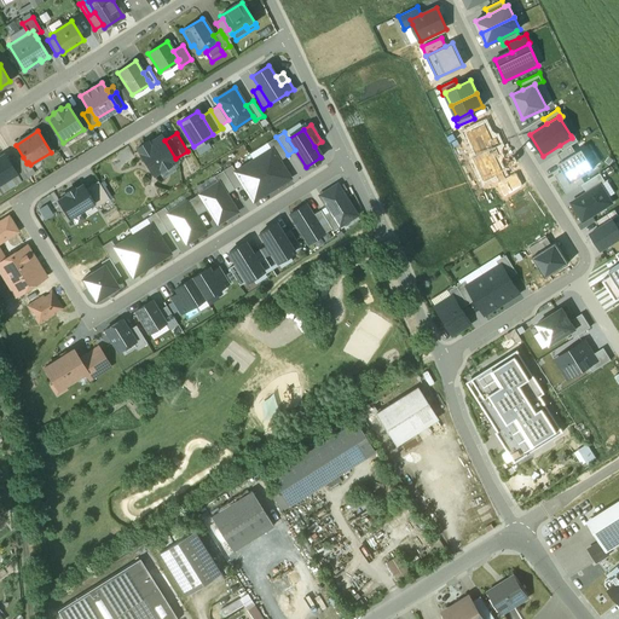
[(572,138),(560,145),(563,151),(572,145),(578,142),(573,134),(571,136),(572,138)]
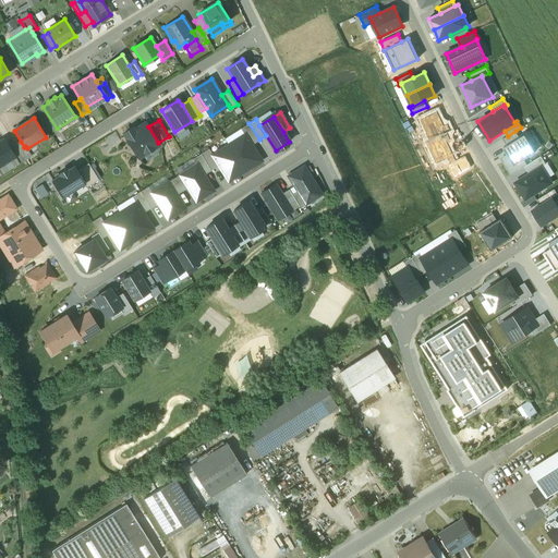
[(148,126),(146,123),(134,130),(133,129),(124,133),(138,157),(159,145),(158,143),(148,126)]
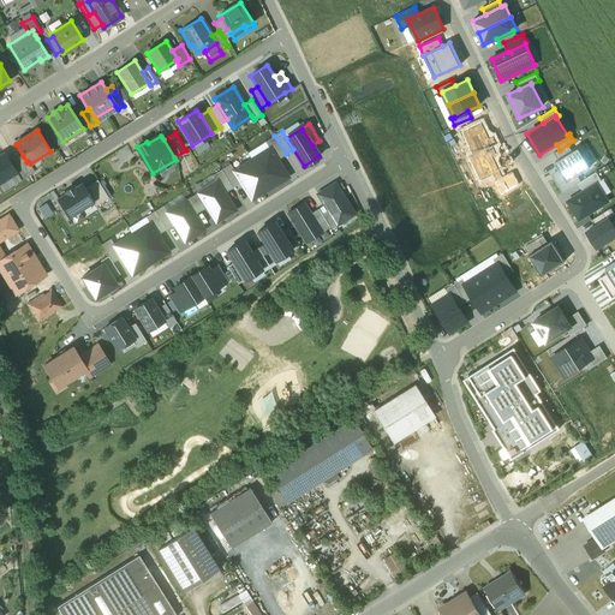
[(266,142),(269,148),(270,148),(278,160),(286,154),(274,136),(266,142)]
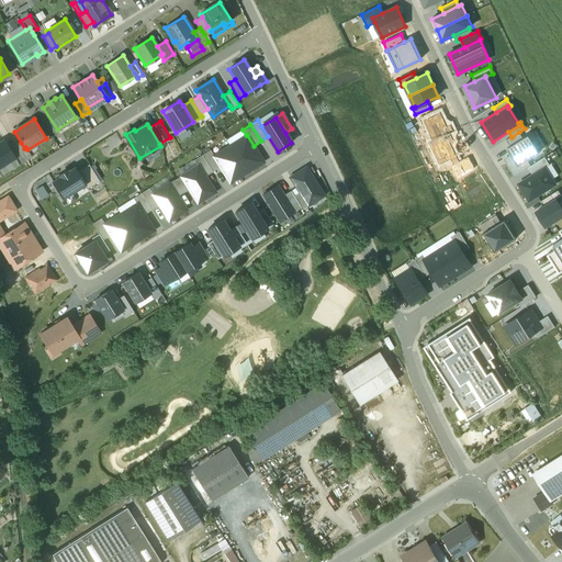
[(506,141),(510,147),(523,139),(519,132),(512,137),(506,141)]
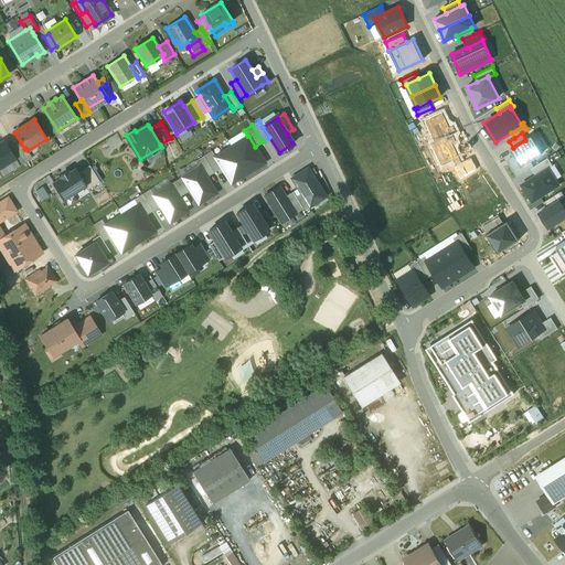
[(232,147),(248,173),(265,162),(255,147),(248,136),(247,136),(232,147)]
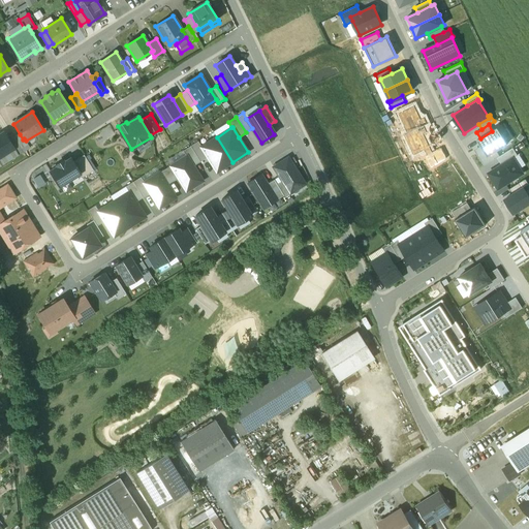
[(480,138),(477,141),(483,149),(488,157),(494,153),(507,145),(497,128),(492,131),(480,138)]
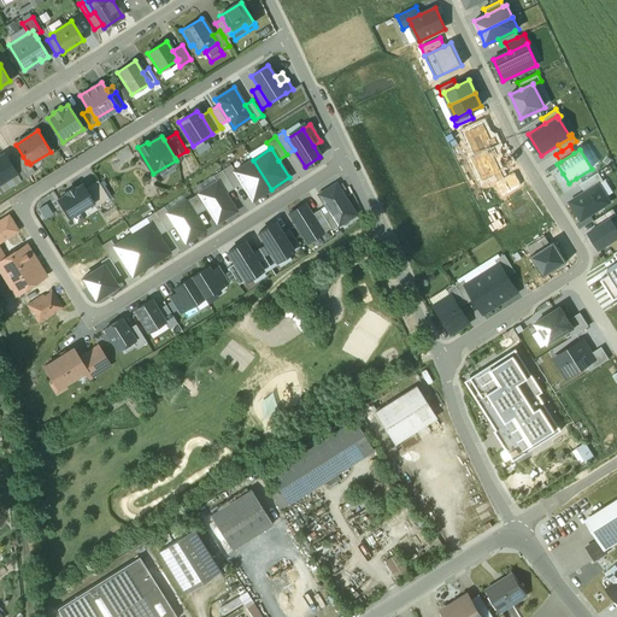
[(6,154),(0,157),(0,183),(16,174),(17,174),(11,164),(6,154)]
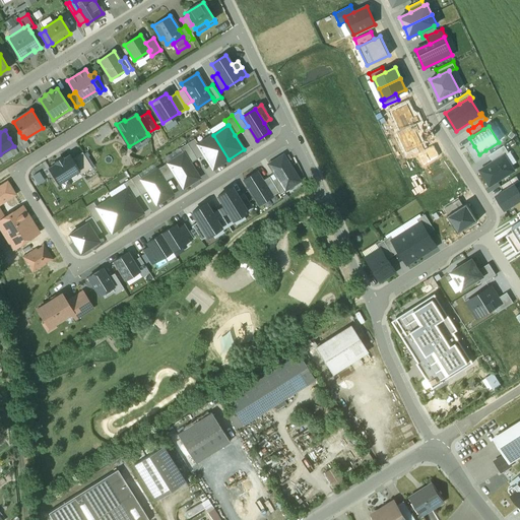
[(22,137),(19,132),(14,135),(23,149),(29,145),(25,138),(23,136),(22,137)]
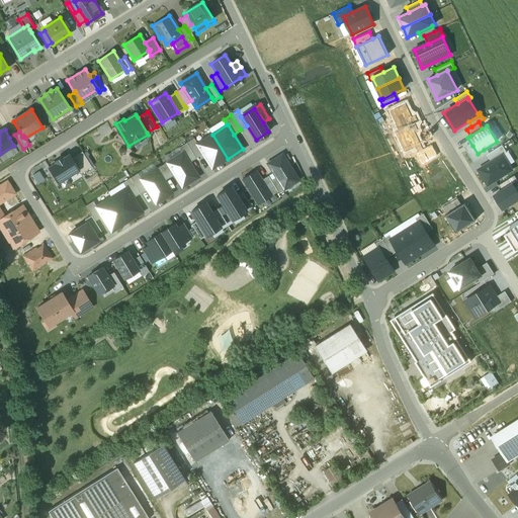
[(23,149),(14,135),(9,138),(14,146),(13,146),(17,152),(23,149)]
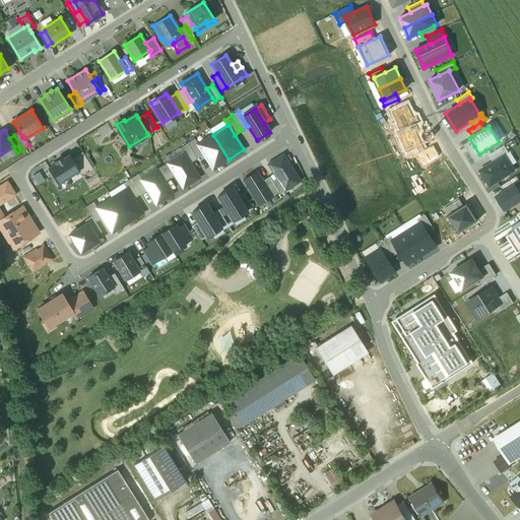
[(213,135),(198,144),(197,144),(204,154),(213,169),(229,159),(213,135)]
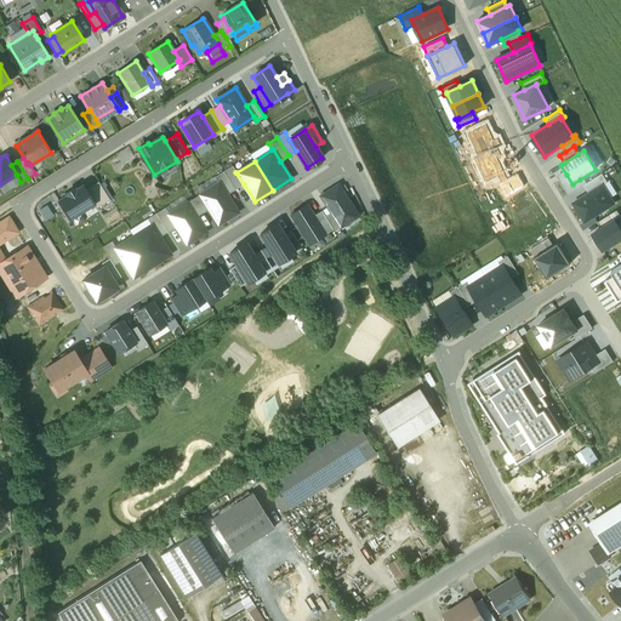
[(235,189),(244,184),(235,172),(237,172),(233,166),(223,171),(235,189)]
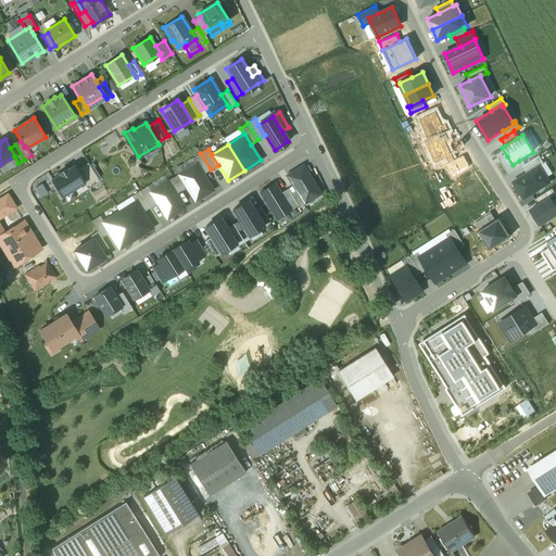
[(203,174),(211,169),(200,153),(192,159),(196,164),(197,163),(203,174)]
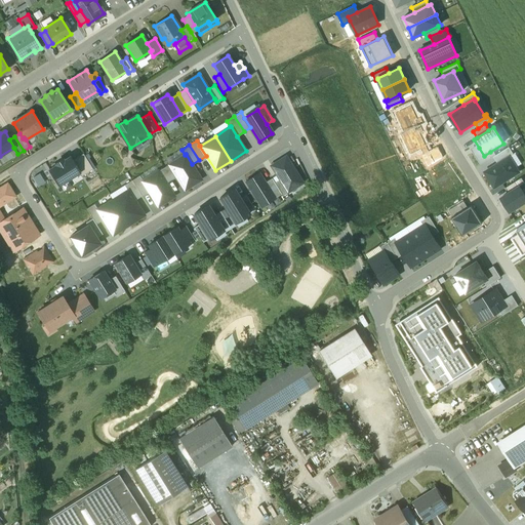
[(509,147),(493,157),(498,164),(509,157),(513,154),(509,147)]
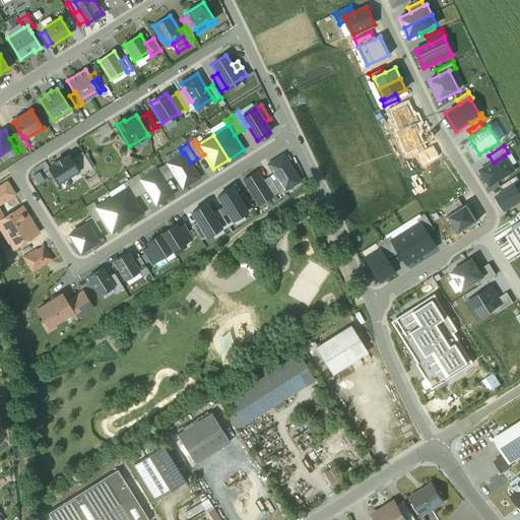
[(474,146),(468,150),(476,164),(489,155),(485,150),(479,154),(474,146)]
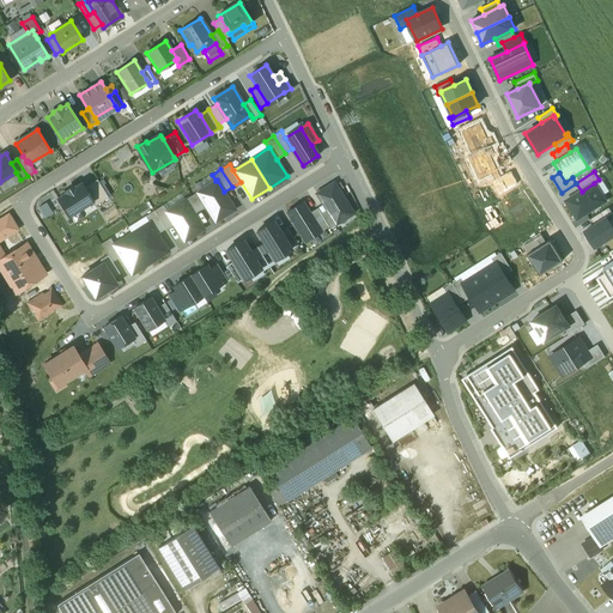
[(92,201),(95,206),(109,198),(97,178),(84,187),(92,201)]
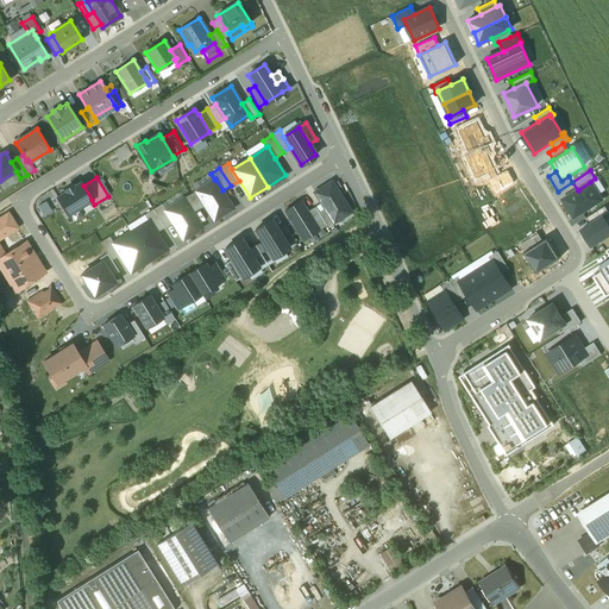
[(196,190),(205,205),(214,220),(233,208),(223,190),(215,179),(214,180),(196,190)]
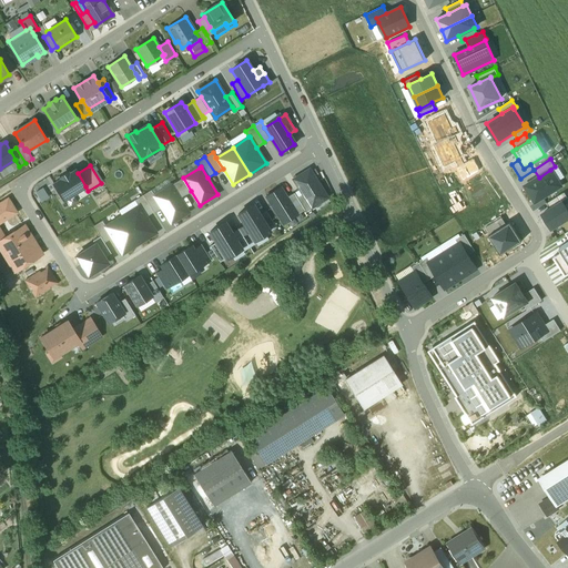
[(310,169),(294,179),(303,194),(312,208),(328,198),(310,169)]
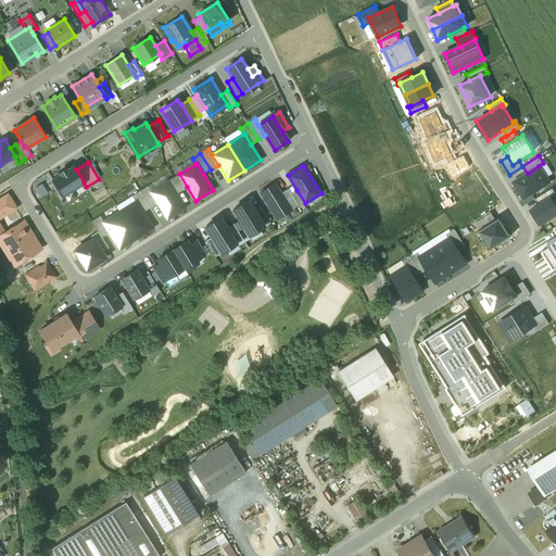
[(60,175),(52,179),(62,196),(84,182),(76,169),(74,166),(67,171),(66,168),(60,173),(60,175)]
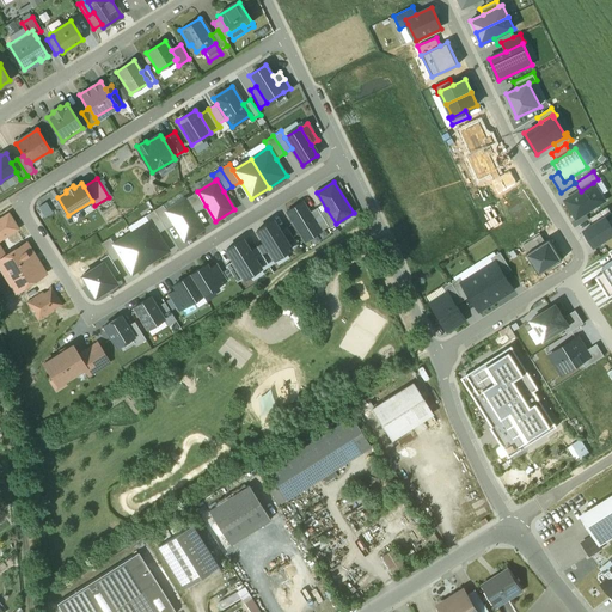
[(565,200),(577,218),(604,201),(593,183),(581,191),(565,200)]
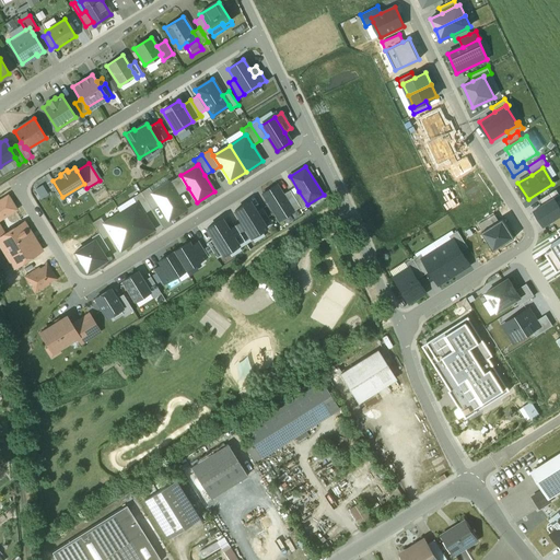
[(175,178),(183,191),(188,188),(181,175),(175,178)]
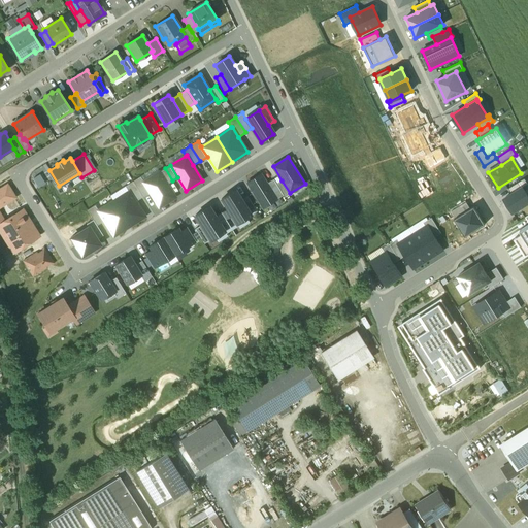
[(160,172),(167,184),(172,180),(165,168),(160,172)]
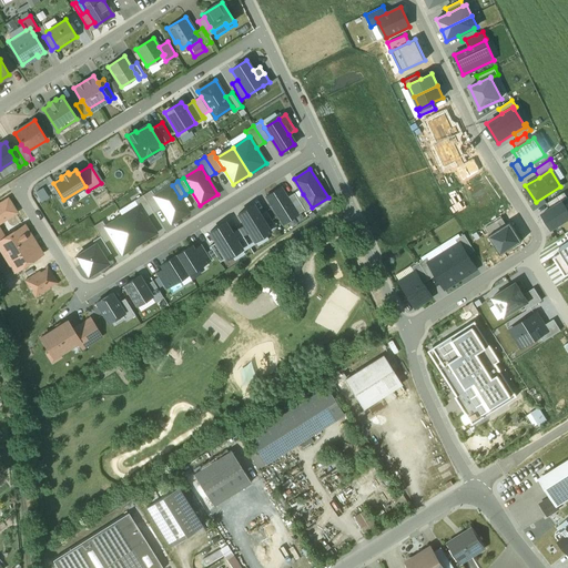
[(154,195),(154,196),(161,208),(171,223),(189,212),(180,198),(172,185),(154,195)]
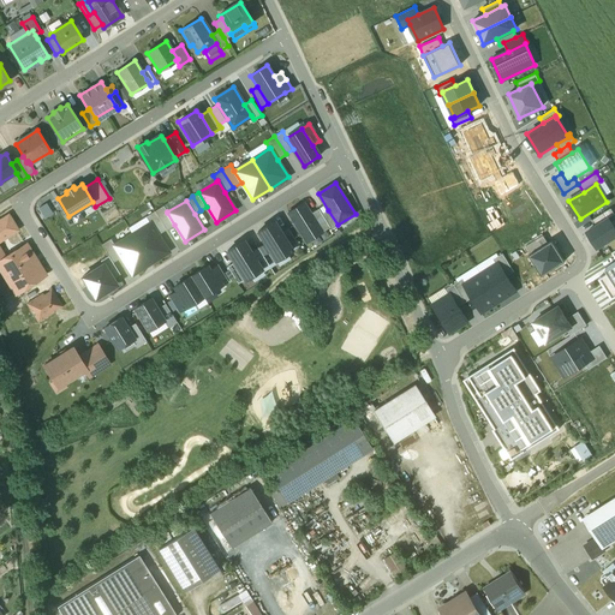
[(306,240),(322,231),(311,214),(304,203),(288,213),(306,240)]
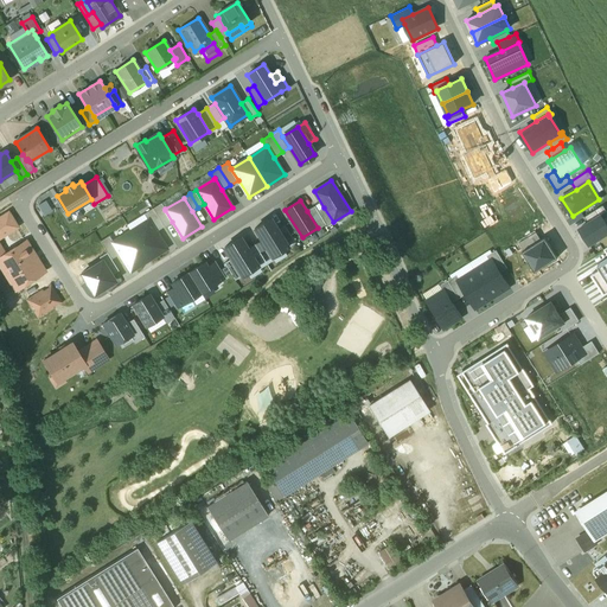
[(161,203),(153,209),(164,227),(172,222),(165,210),(165,209),(161,203)]
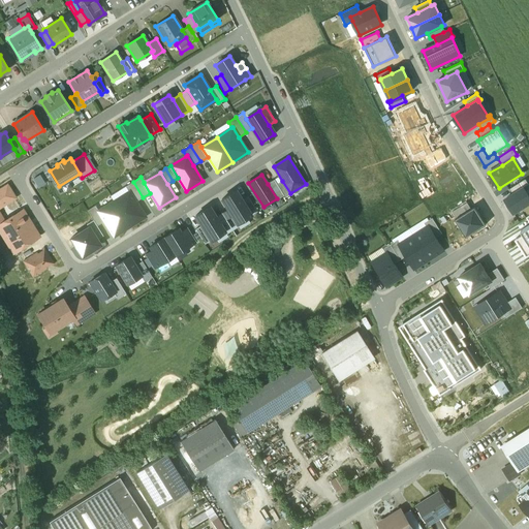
[(525,179),(509,189),(512,194),(523,188),(528,185),(525,179)]
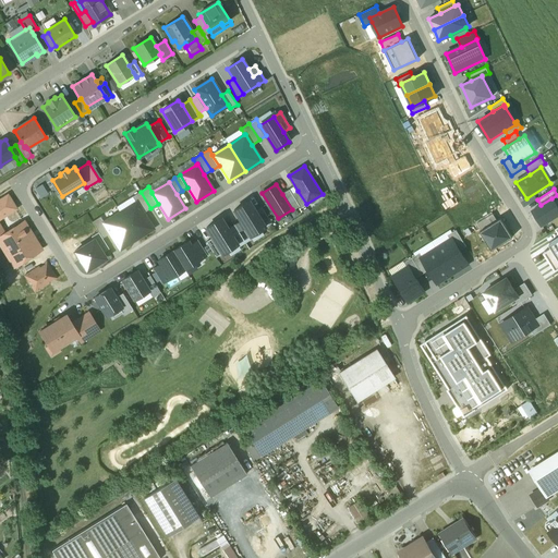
[(292,209),(299,205),(292,194),(289,190),(282,194),(292,209)]
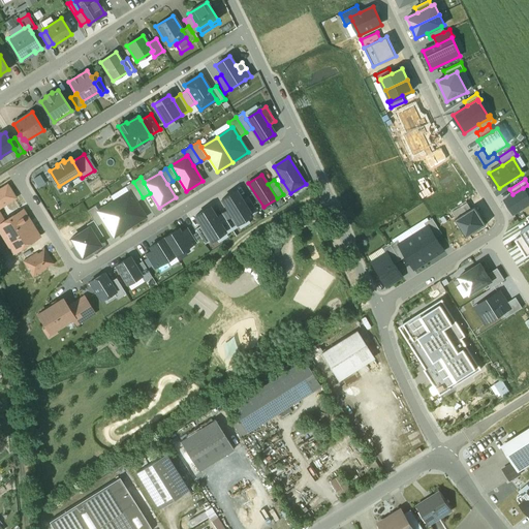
[(285,197),(290,193),(282,181),(277,184),(283,194),(285,197)]
